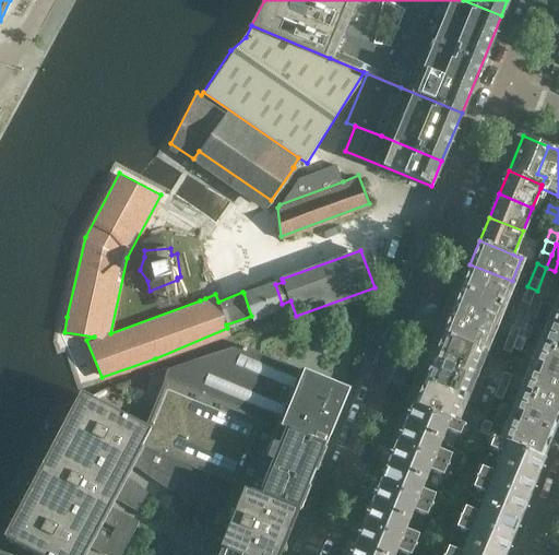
[(502,304),(512,281),(470,264),(461,287),(502,304)]
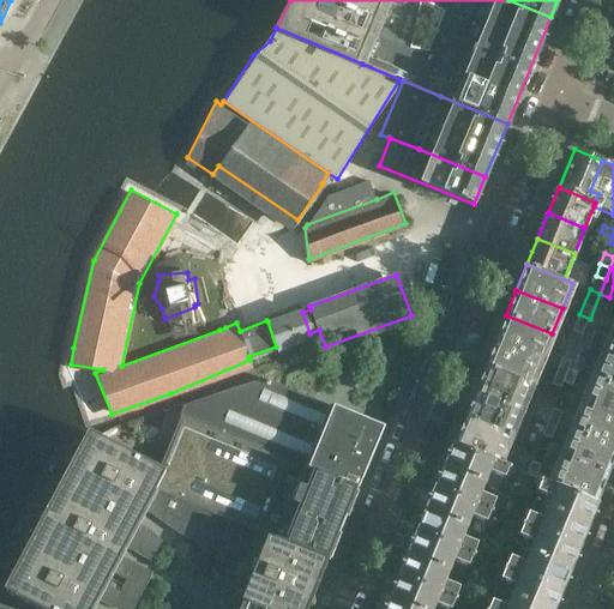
[(600,323),(609,297),(600,294),(590,319),(600,323)]
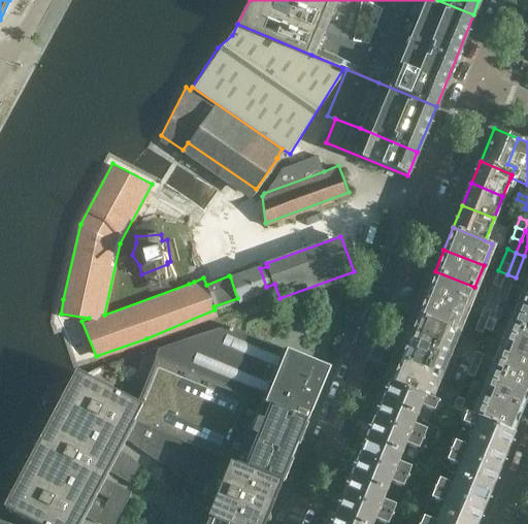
[(266,287),(260,268),(259,265),(230,276),(237,298),(238,300),(268,290),(266,287)]
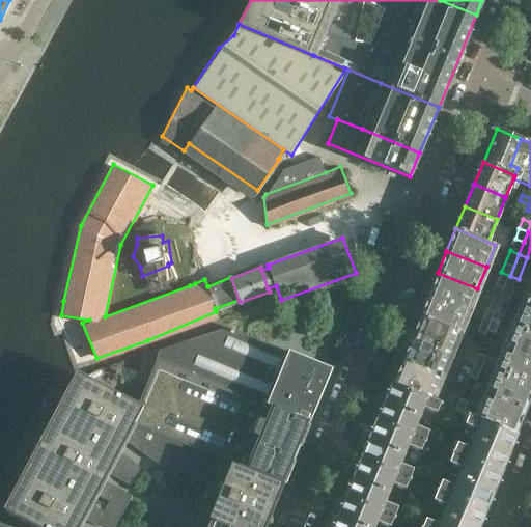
[(501,298),(510,276),(501,272),(492,295),(501,298)]
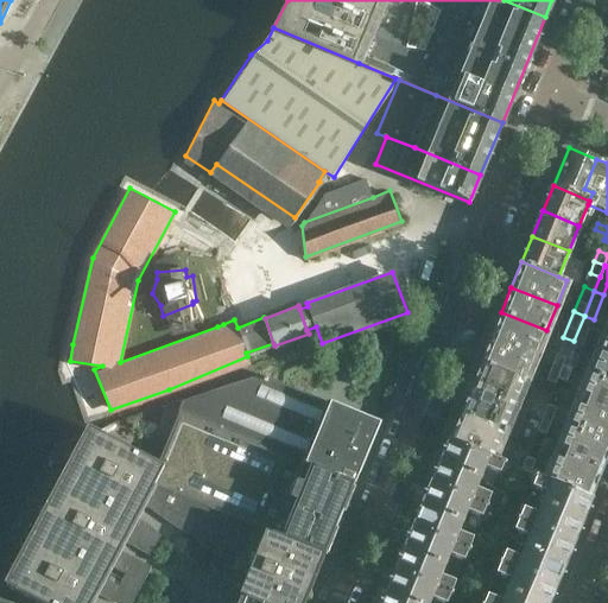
[(536,356),(546,330),(501,312),(491,337),(536,356)]
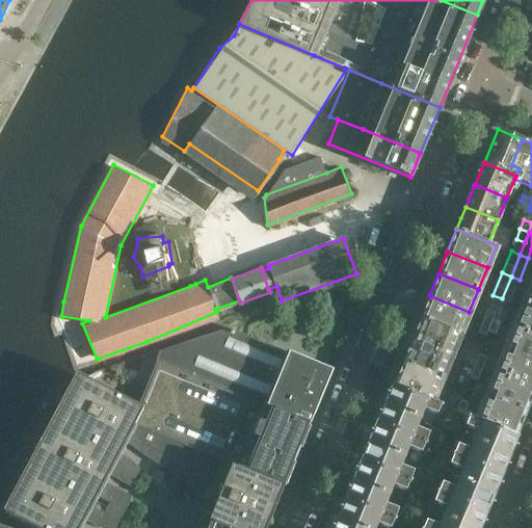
[(510,301),(520,280),(511,276),(502,298),(510,301)]
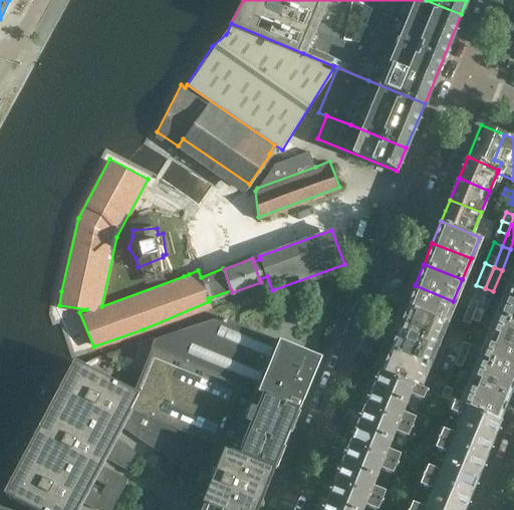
[(444,322),(453,301),(415,285),(406,307),(444,322)]
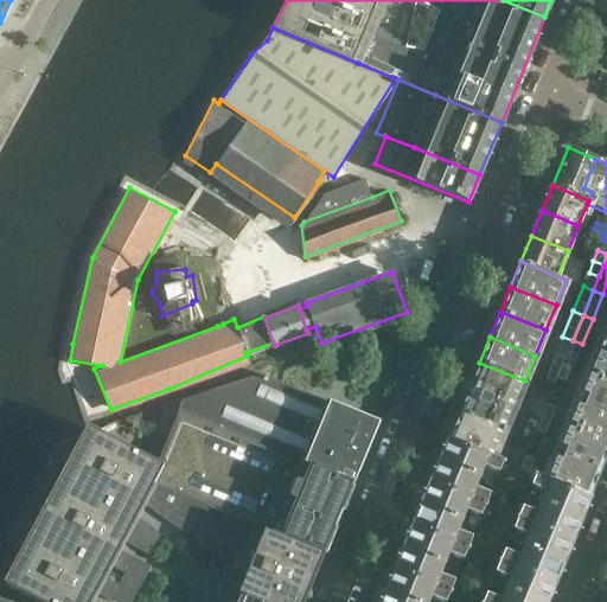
[(562,365),(573,340),(562,337),(553,362),(562,365)]
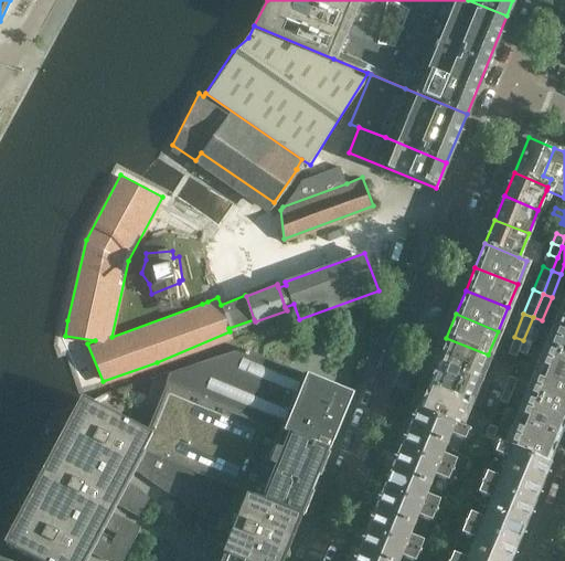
[(532,345),(542,320),(533,317),(523,340),(532,345)]
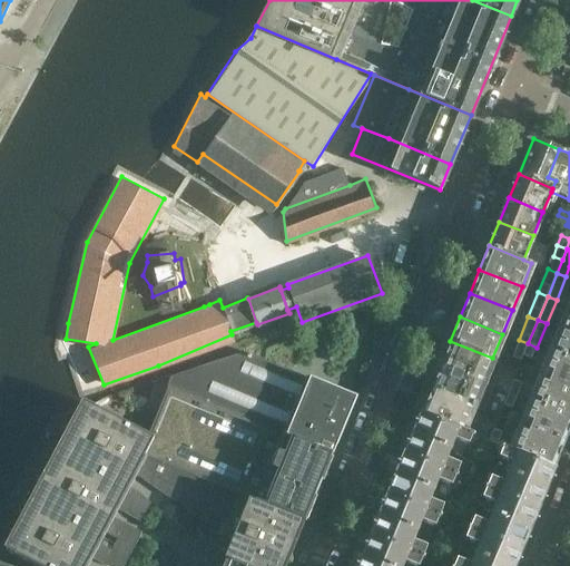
[(569,360),(569,332),(562,330),(553,354),(569,360)]
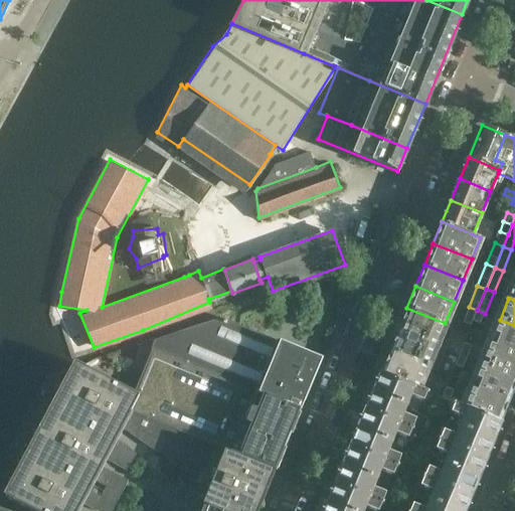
[(468,332),(477,310),(469,307),(460,329),(468,332)]
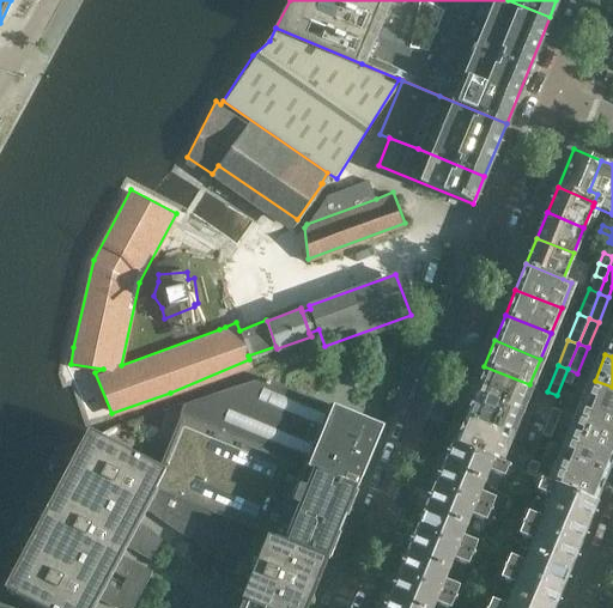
[(520,409),(529,384),(484,366),(473,391),(520,409)]
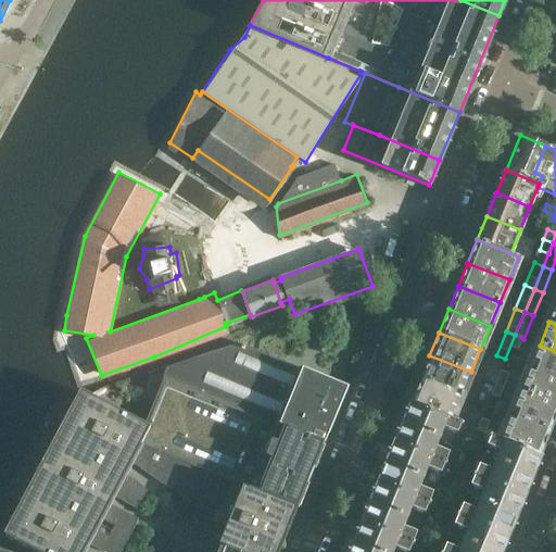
[(515,362),(523,339),(515,335),(505,359),(515,362)]
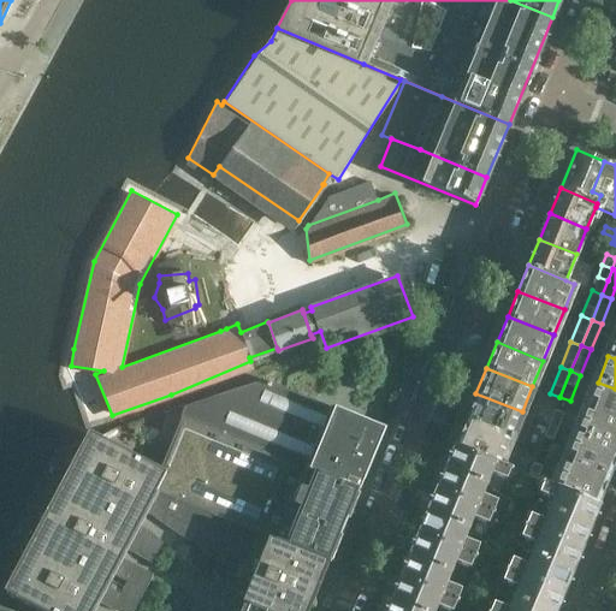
[(185,404),(181,415),(359,488),(371,461),(385,426),(266,378),(185,404)]
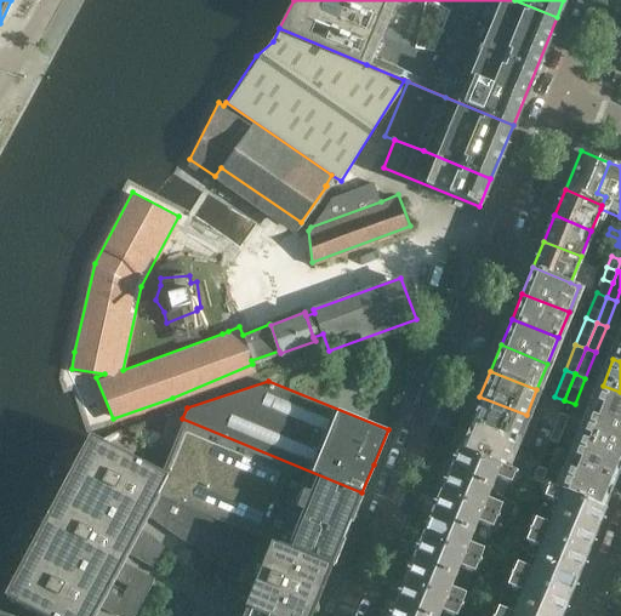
[(620,422),(620,392),(603,386),(592,411),(620,422)]
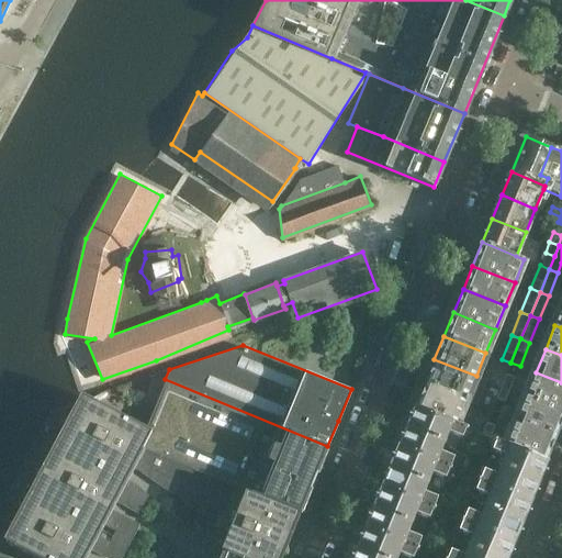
[(467,400),(476,376),(434,359),(425,383),(467,400)]
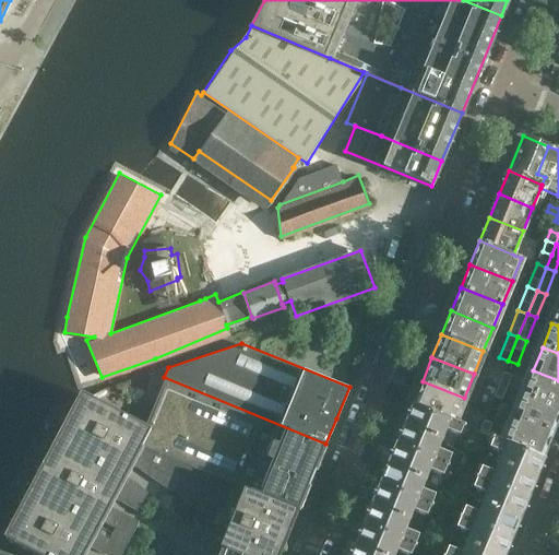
[(498,384),(508,361),(499,357),(489,380),(498,384)]
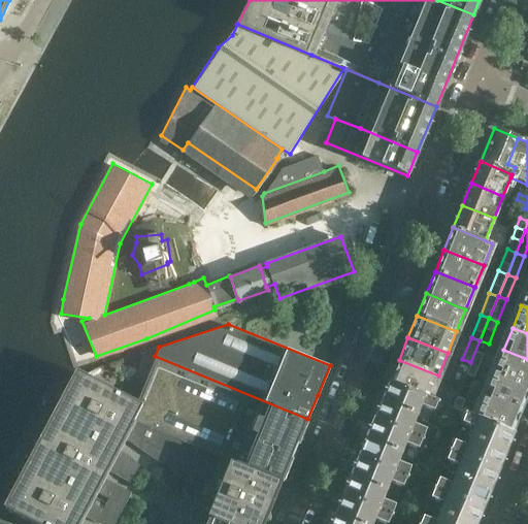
[(480,366),(489,344),(480,340),(470,362),(480,366)]
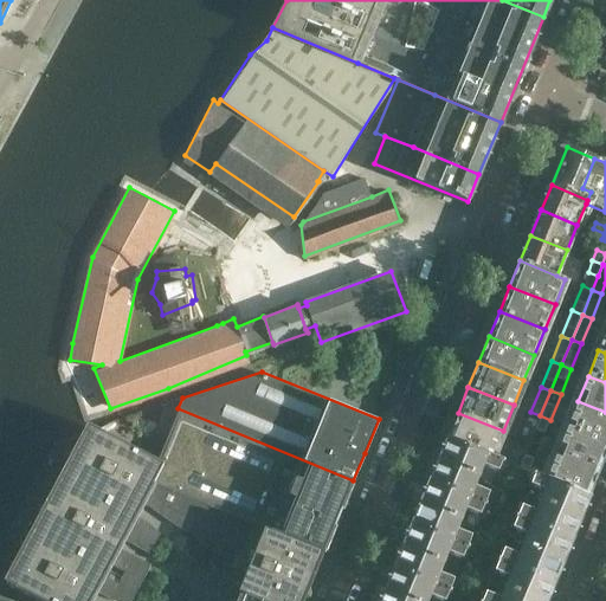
[(605,441),(605,412),(578,401),(567,426),(605,441)]
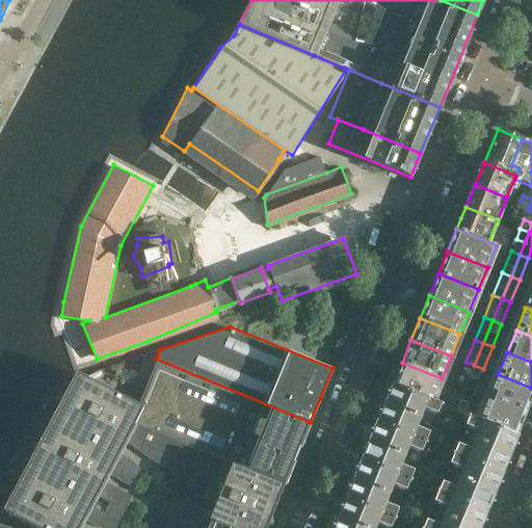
[(156,359),(145,386),(138,402),(143,405),(142,406),(143,406),(135,422),(239,465),(284,483),(285,483),(310,422),(156,359)]
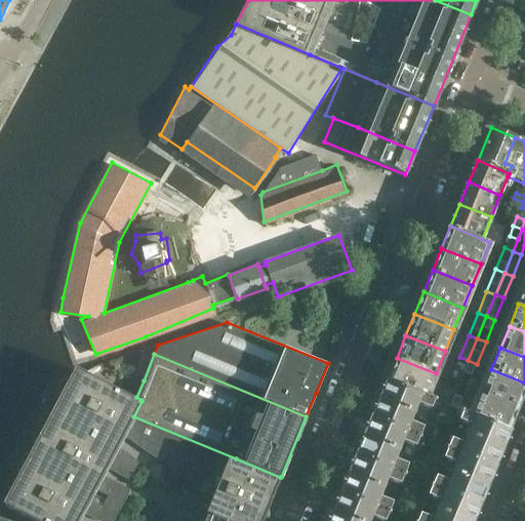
[(459,383),(468,360),(459,357),(450,378),(459,383)]
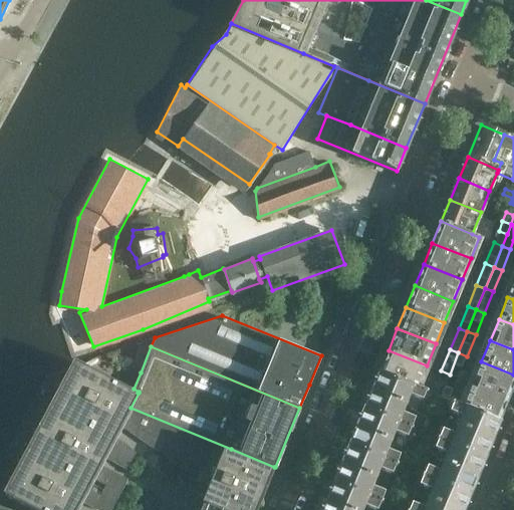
[(419,386),(427,365),(389,350),(379,370),(419,386)]
